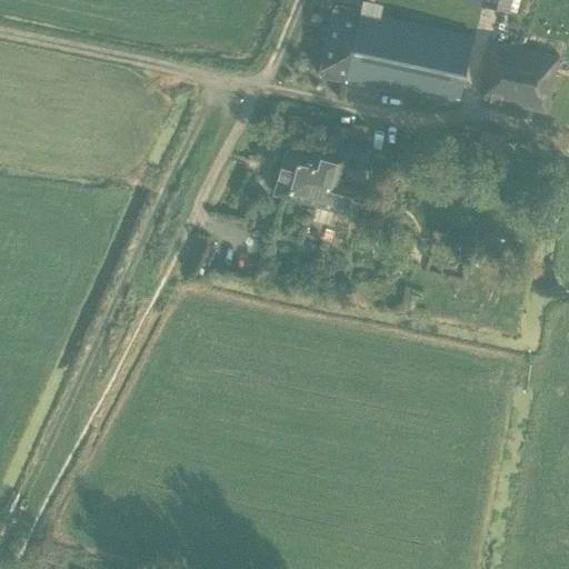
[(511,0),(480,0),(479,8),(508,15),(511,0)]
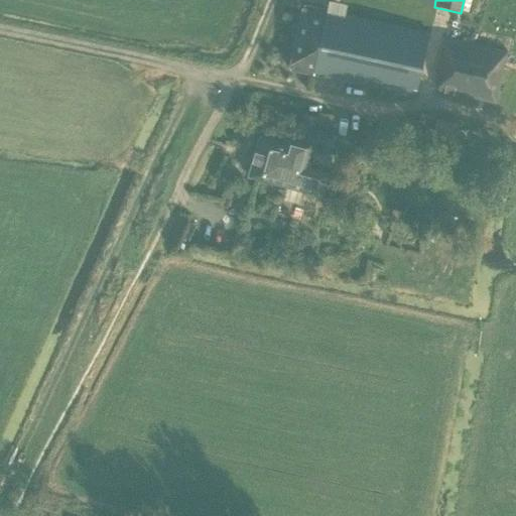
[(430,35),(303,5),(290,68),(289,71),(409,96),(413,79),(419,80),(430,35)]
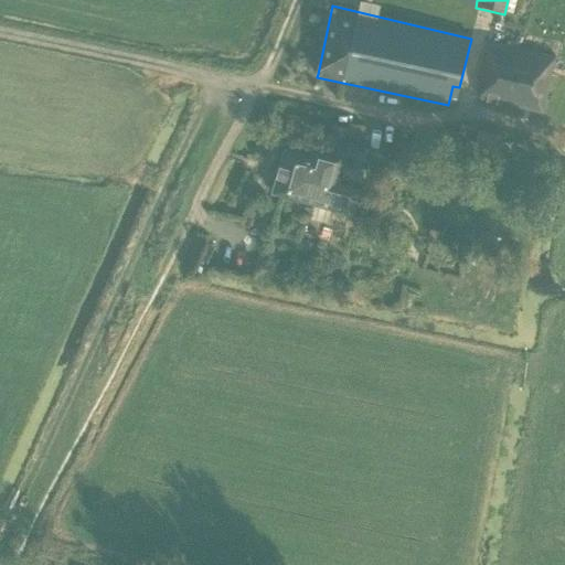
[(555,56),(492,42),(479,99),(542,115),(555,56)]
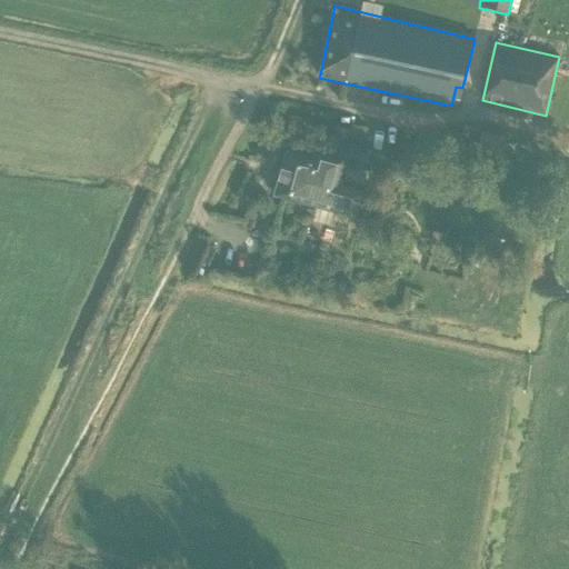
[(330,142),(365,149),(369,127),(352,123),(351,129),(333,126),(330,142)]
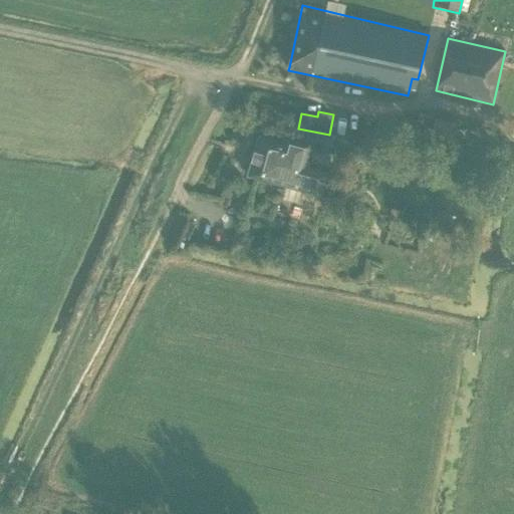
[(301,191),(319,195),(325,173),(304,167),(310,143),(284,136),(282,143),(258,136),(247,176),(286,186),(282,199),(297,203),(301,191)]
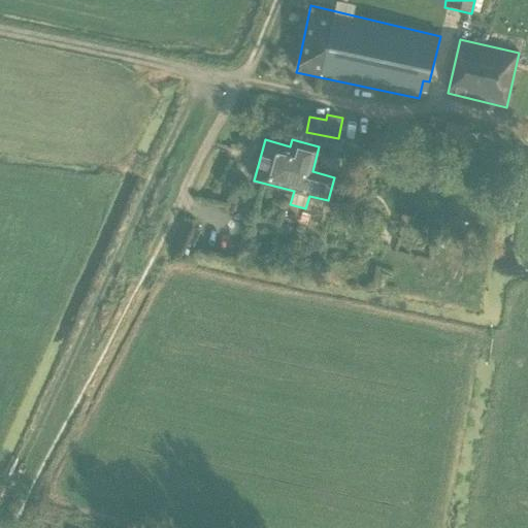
[(336,196),(332,211),(362,219),(366,203),(336,196)]
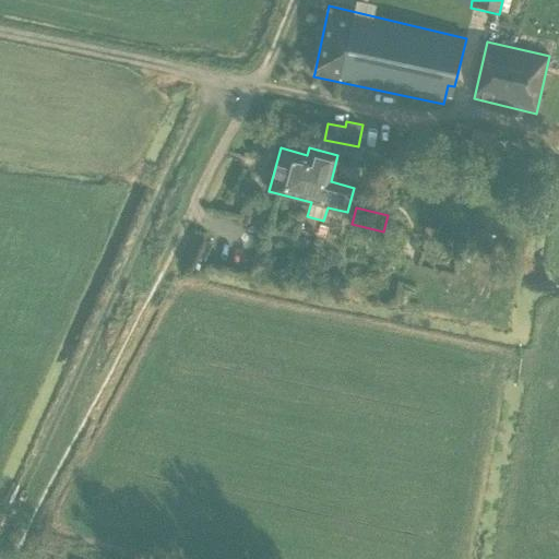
[(425,233),(438,236),(440,225),(427,223),(425,233)]
